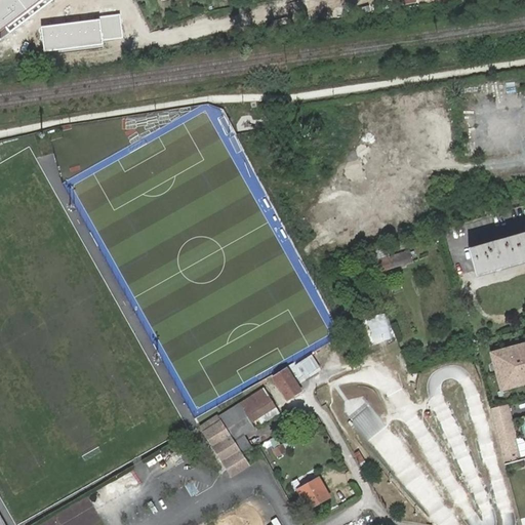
[(465,99),(496,96),(497,110),(523,108),(520,78),(462,83),(465,99)]
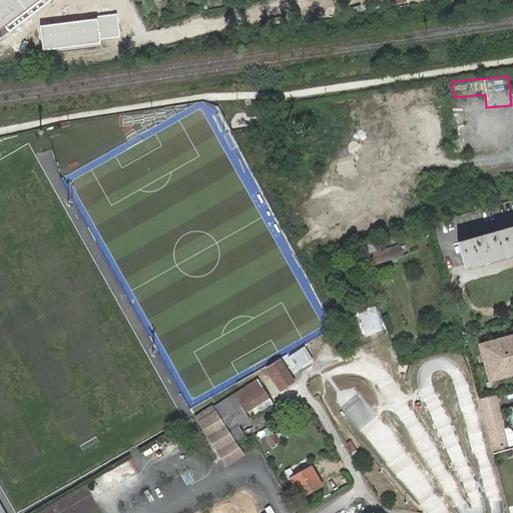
[(341,98),(329,99),(331,115),(343,114),(341,98)]
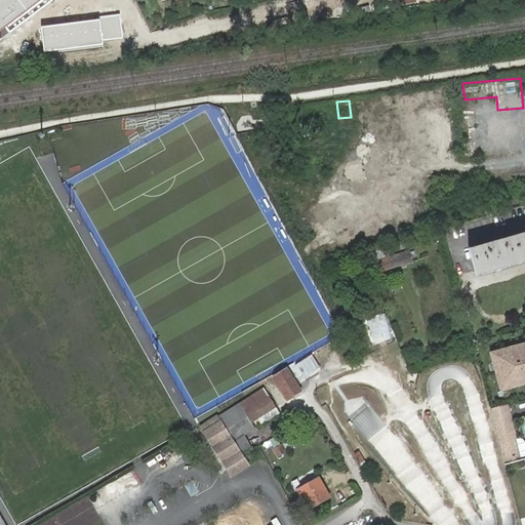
[(524,233),(470,248),(477,275),(524,260),(524,233)]
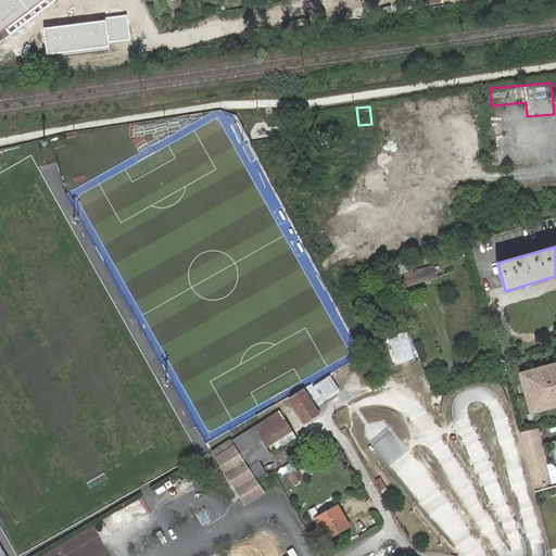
[(409,275),(402,279),(406,287),(414,282),(409,275)]
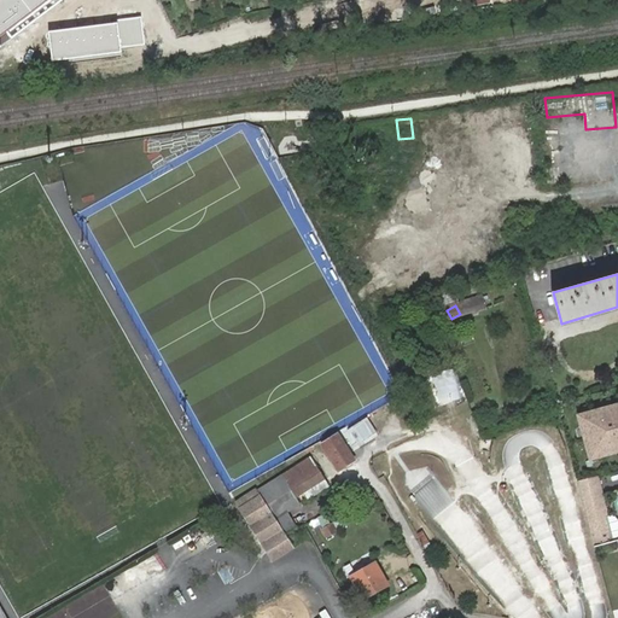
[(455,365),(430,375),(437,395),(464,385),(455,365)]
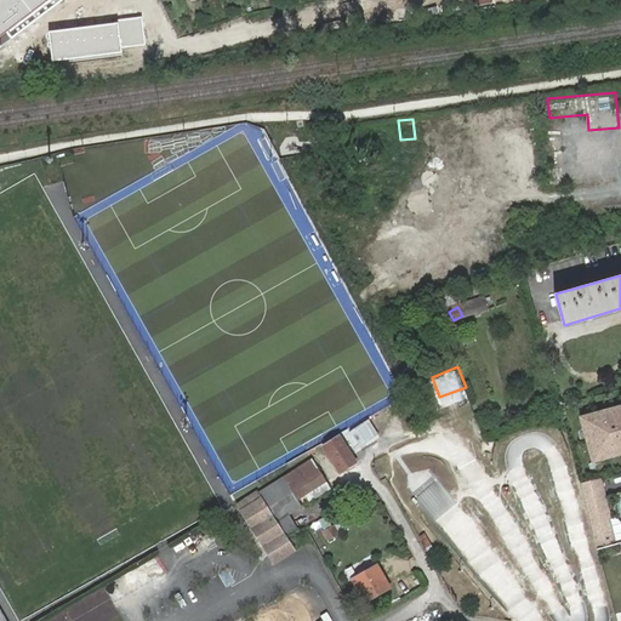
[(620,406),(584,417),(596,461),(620,454),(620,406)]
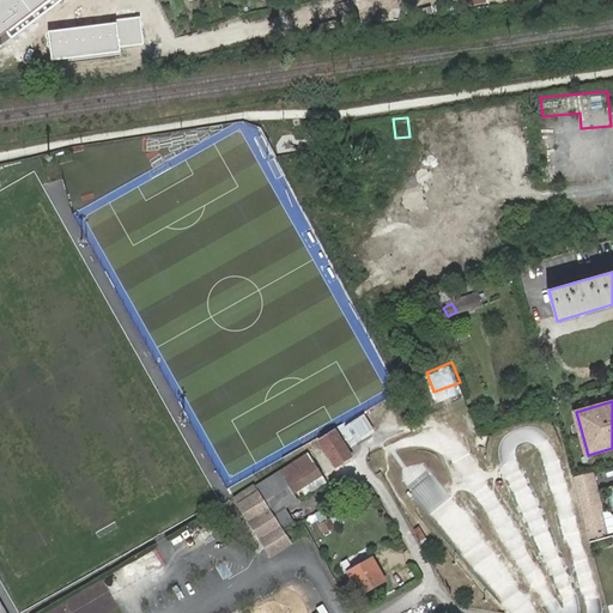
[(350,441),(377,425),(365,405),(339,420),(350,441)]
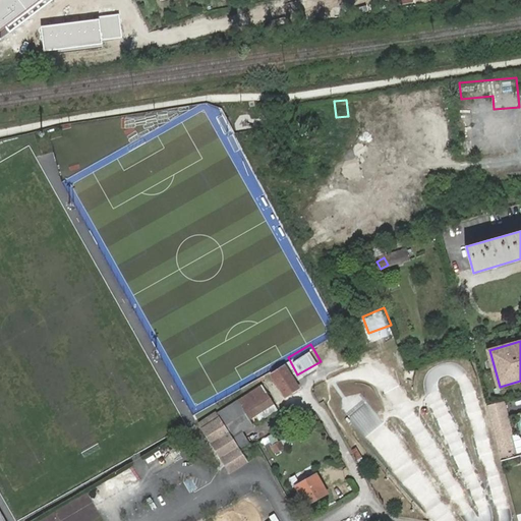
[(286,362),(273,369),(286,395),(299,387),(286,362)]
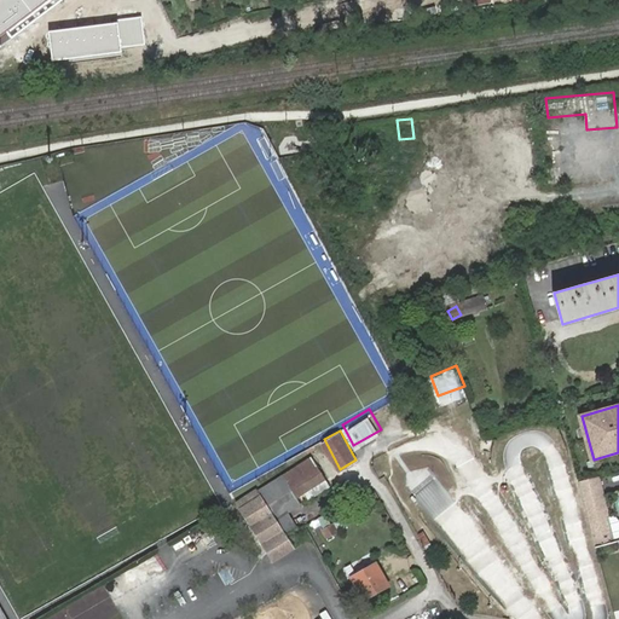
[(287,479),(298,497),(327,478),(312,456),(306,461),(300,452),(288,461),(293,469),(284,475),(287,479)]
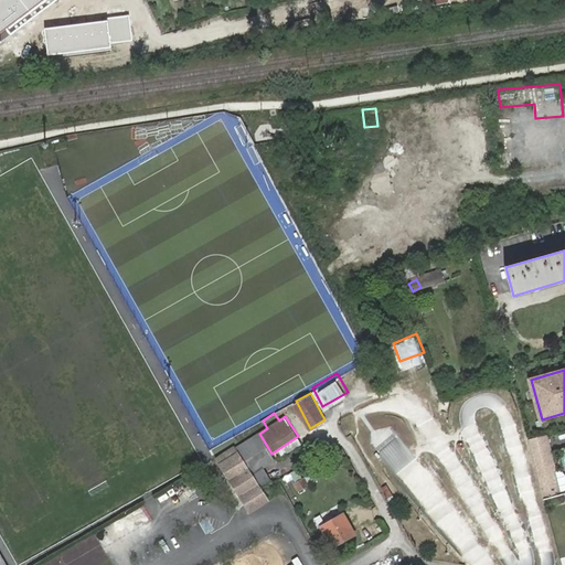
[(547,435),(531,439),(544,500),(561,496),(547,435)]
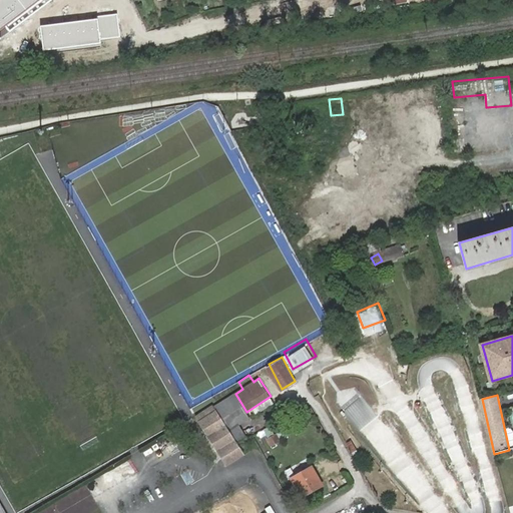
[(271,396),(246,412),(249,416),(273,400),(271,396)]
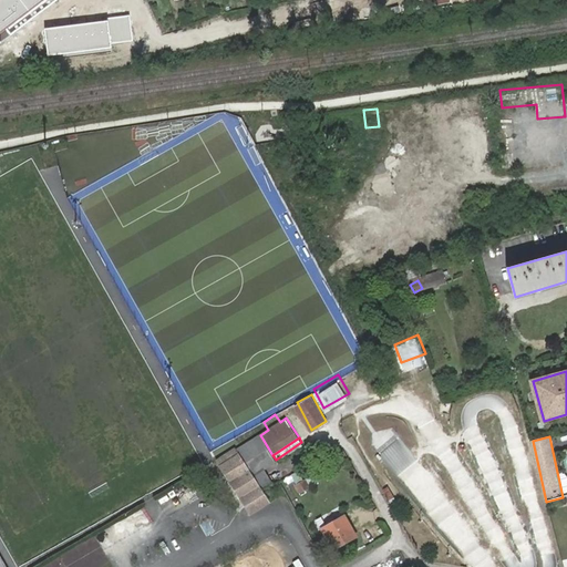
[(239,453),(250,468),(272,455),(263,439),(239,453)]
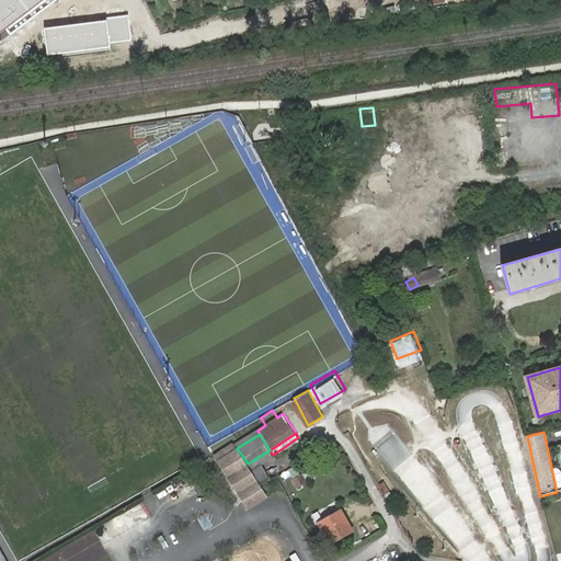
[(258,458),(248,464),(237,448),(233,443),(214,456),(250,508),(268,495),(260,483),(271,479),(258,458)]
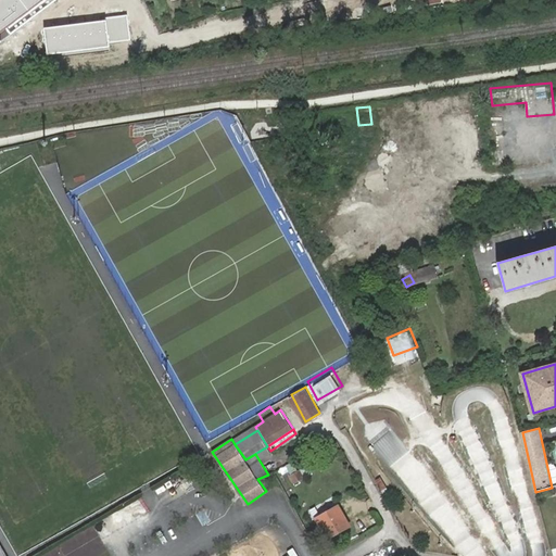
[(294,463),(286,469),(294,483),(303,478),(294,463)]
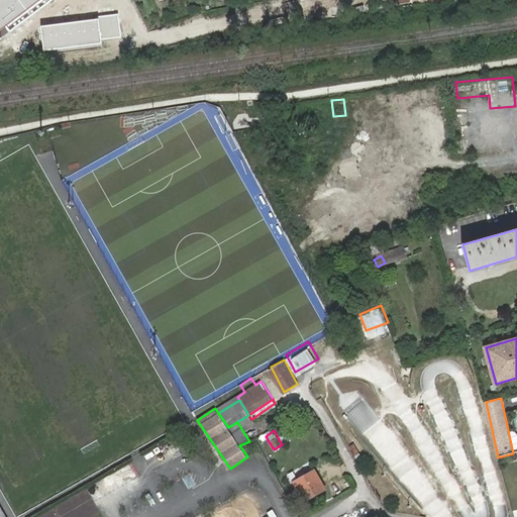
[(351,455),(358,452),(355,444),(348,446),(351,455)]
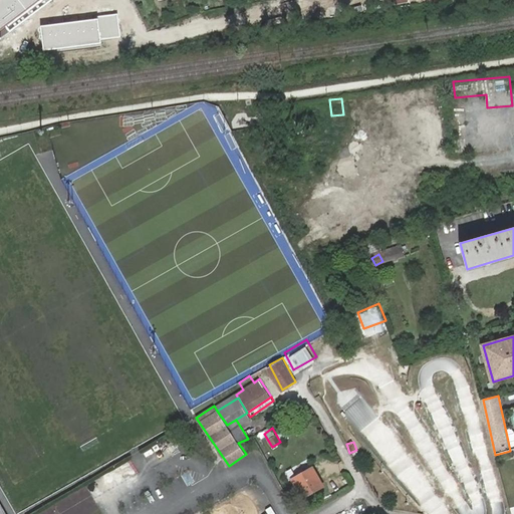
[(313,468),(292,479),(301,497),(323,486),(313,468)]
